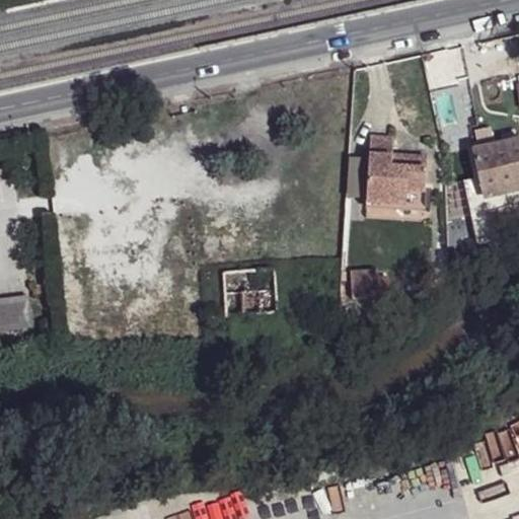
[(370,137),(367,204),(405,206),(406,193),(425,195),(428,158),(400,157),(399,165),(391,165),(392,156),(393,138),(370,137)]
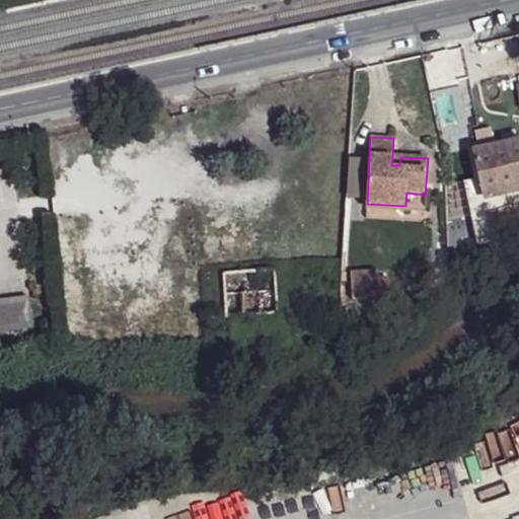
[(518,139),(473,150),(485,200),(518,192),(518,139)]
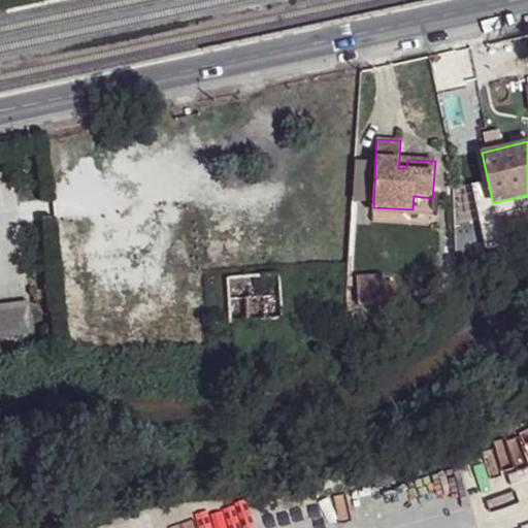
[(407,160),(399,159),(398,168),(406,168),(407,160)]
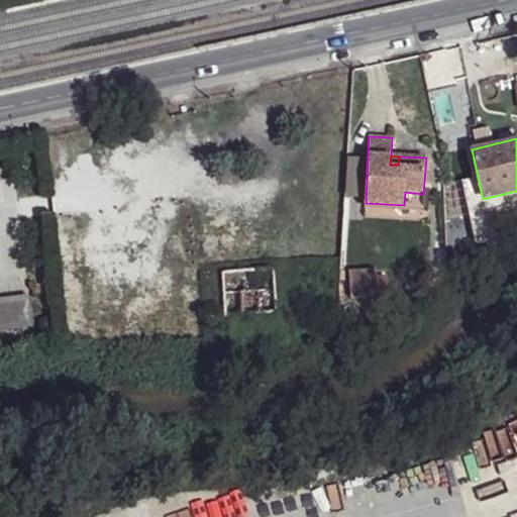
[(423,194),(405,192),(404,205),(423,206),(423,194)]
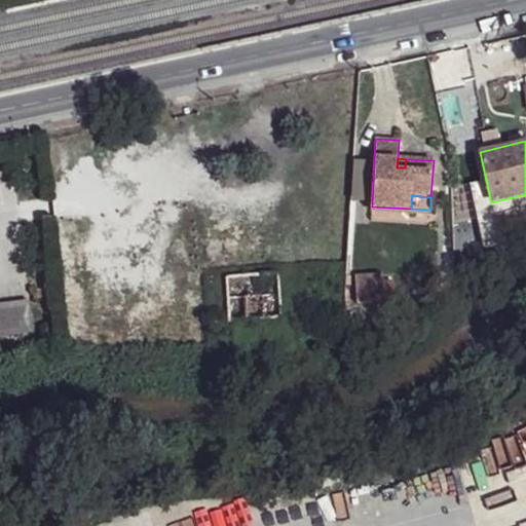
[(224,275),(228,324),(283,320),(278,271),(224,275)]
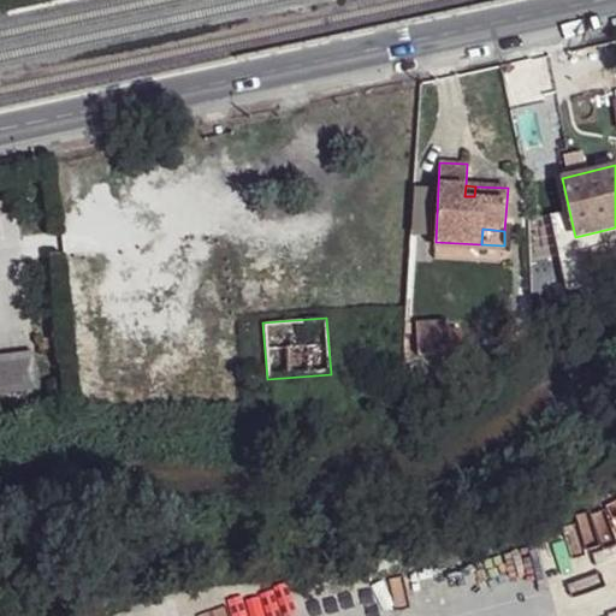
[(416,323),(419,356),(450,354),(448,320),(416,323)]
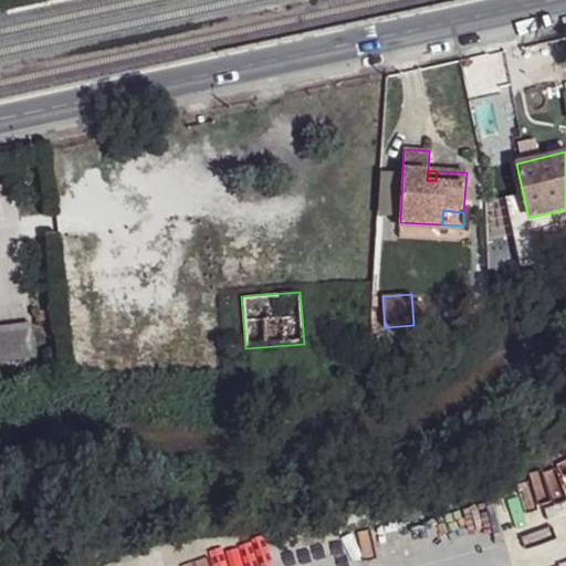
[(30,322),(0,325),(0,360),(34,356),(30,322)]
